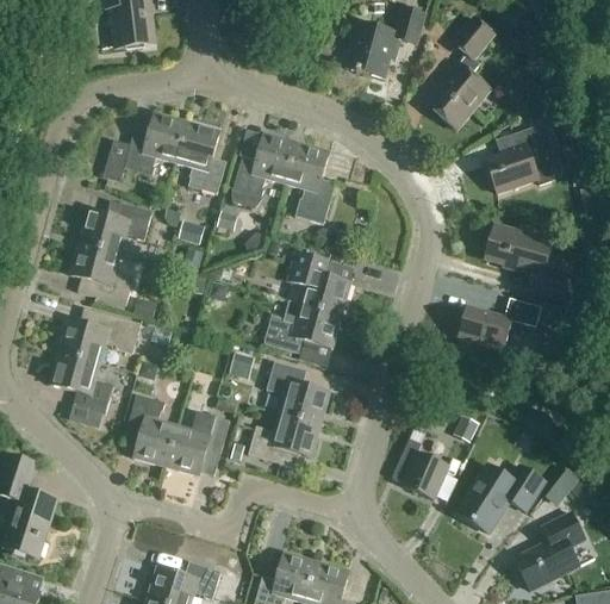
[(150,12),(149,0),(105,0),(106,7),(111,7),(116,47),(151,43),(148,12),(150,12)]
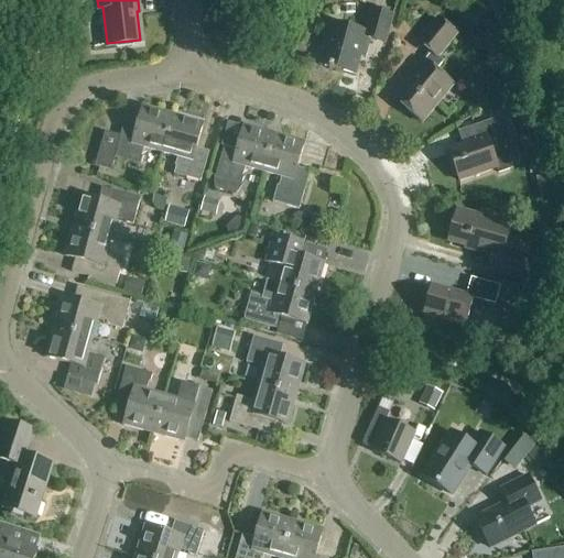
[(18,14),(28,18),(31,8),(20,4),(18,14)]
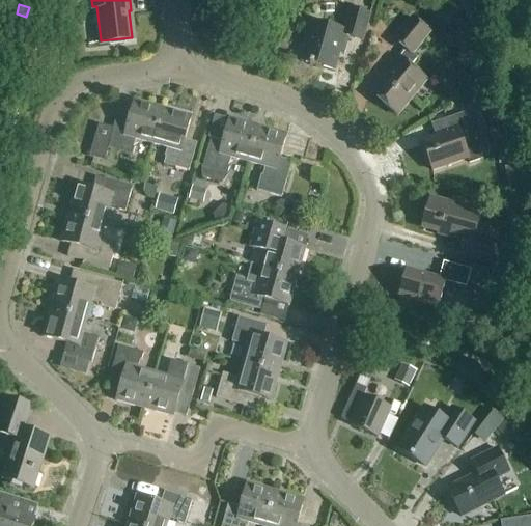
[(301,58),(334,67),(341,42),(344,43),(347,33),(362,37),(369,11),(348,6),(343,27),(311,19),(301,58)]
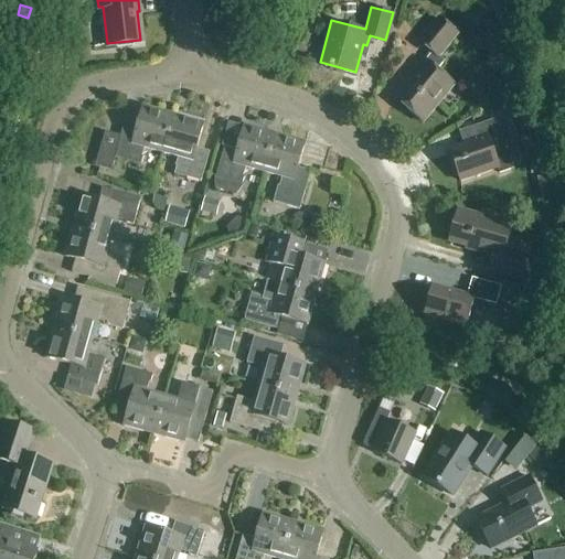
[(393,95),(422,119),(452,82),(436,67),(444,58),(438,53),(457,31),(438,15),(417,40),(430,51),(425,58),(424,57),(393,95)]
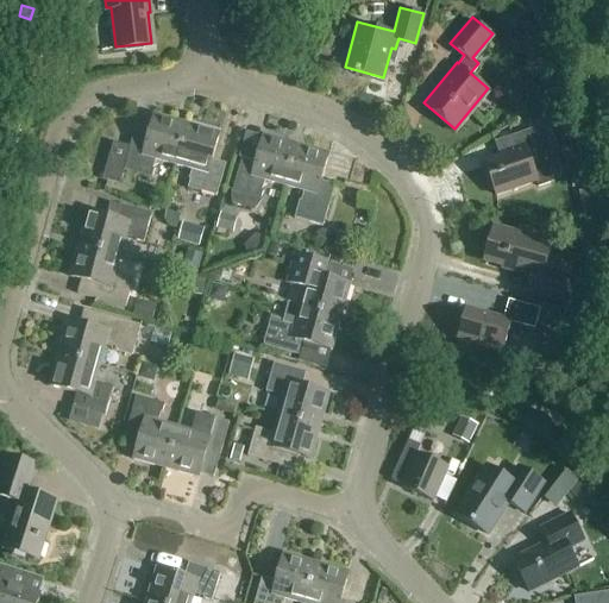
[(540,124),(550,150),(567,143),(558,117),(553,105),(537,111),(541,123),(540,124)]
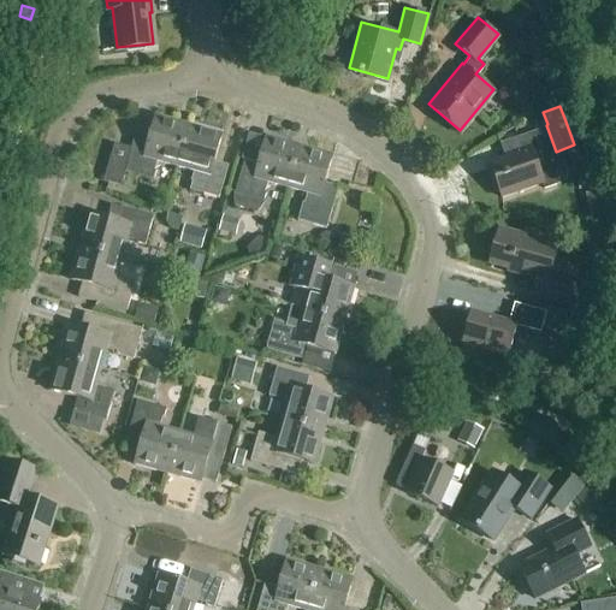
[(154,169),(157,158),(177,164),(189,122),(155,113),(147,141),(134,136),(131,144),(113,140),(102,178),(120,183),(124,169),(153,177),(155,169),(154,169)]
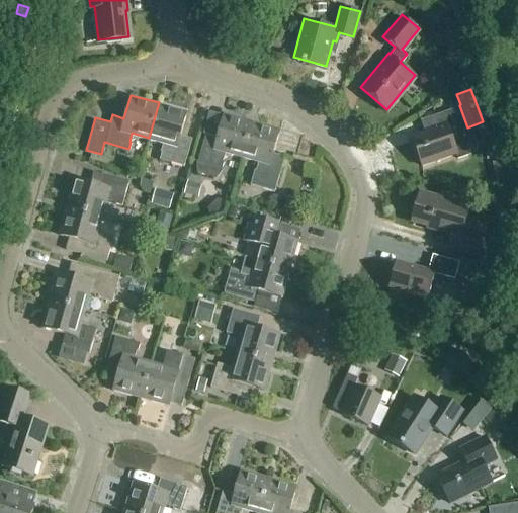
[(186,110),(159,102),(149,138),(166,143),(164,151),(162,151),(160,158),(184,165),(192,138),(180,134),(186,110)]
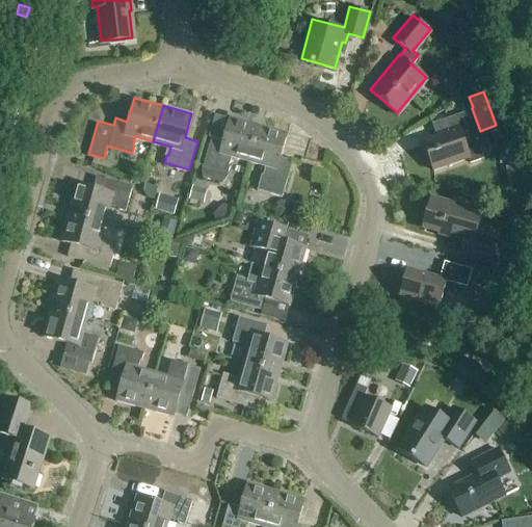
[(446,130),(423,138),(433,167),(468,156),(470,161),(481,157),(466,109),(442,117),(446,130)]
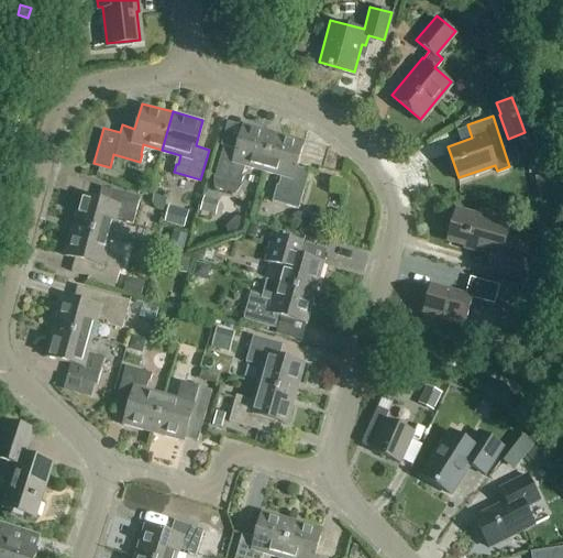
[(223,144),(216,174),(214,174),(214,185),(234,190),(240,182),(239,182),(240,181),(241,181),(243,174),(242,174),(244,164),(263,170),(273,131),(242,122),(235,148),(223,144)]
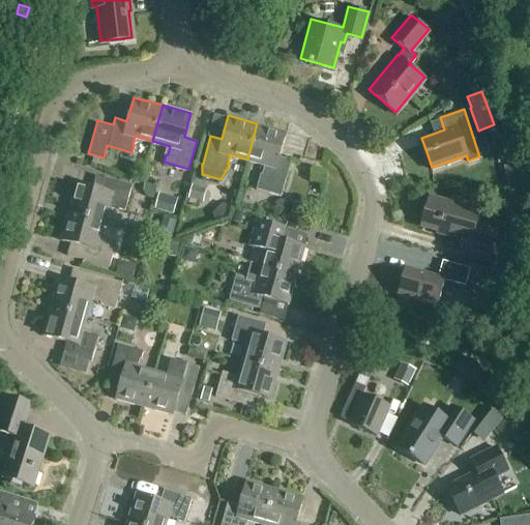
[(257,123),(247,159),(265,164),(262,173),(261,172),(257,186),(282,194),(292,158),(278,154),(286,132),(257,123)]
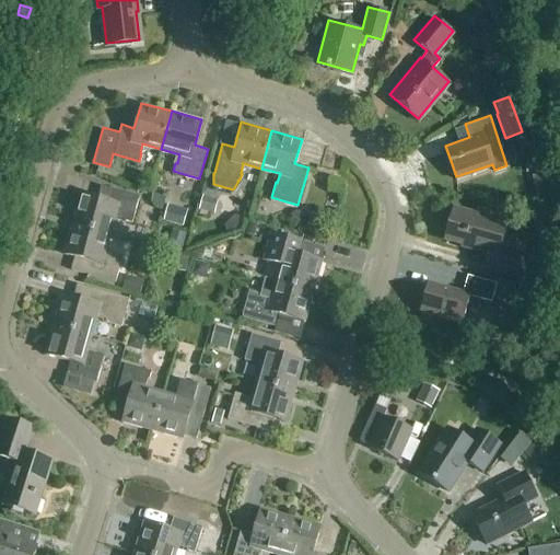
[(551,191),(550,168),(539,168),(540,191),(551,191)]
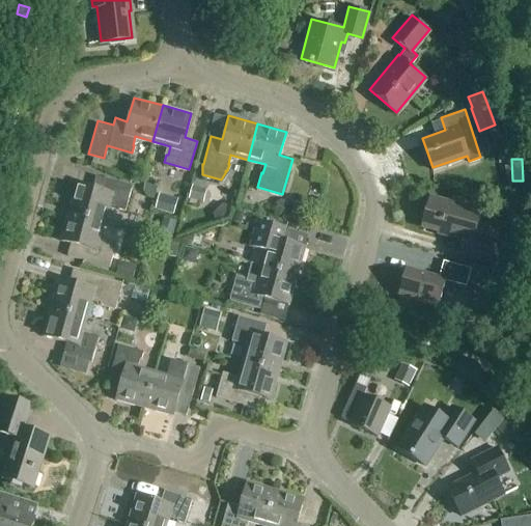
[(100,188),(77,182),(68,210),(104,219),(109,202),(118,204),(117,205),(124,208),(131,184),(103,175),(100,188)]
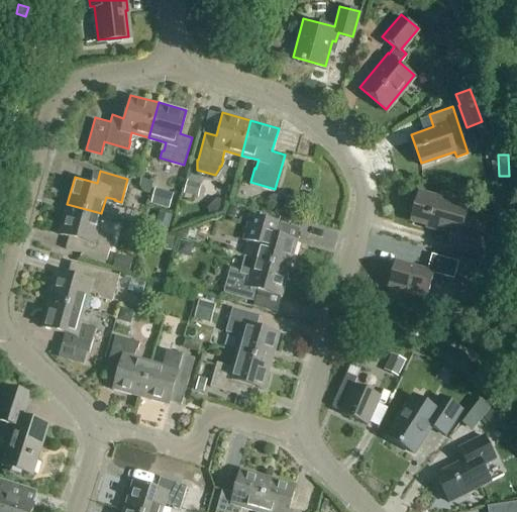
[(149,191),(153,179),(140,175),(138,183),(142,189),(149,191)]
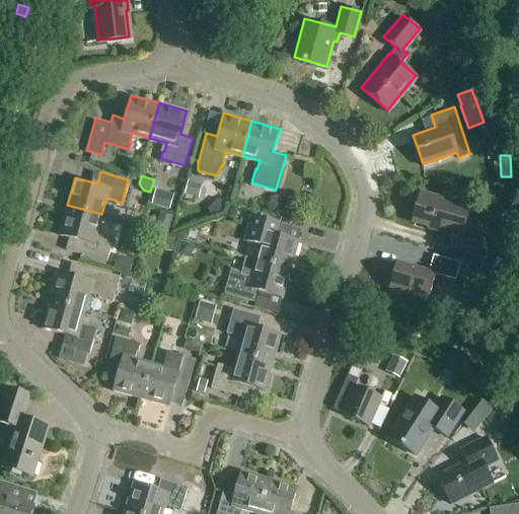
[(202,182),(188,179),(184,192),(199,196),(202,182)]
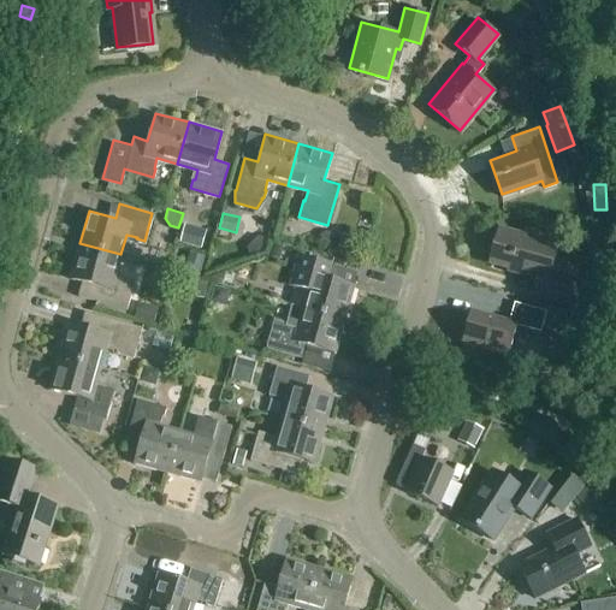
[(184,220),(179,240),(201,246),(206,226),(184,220)]
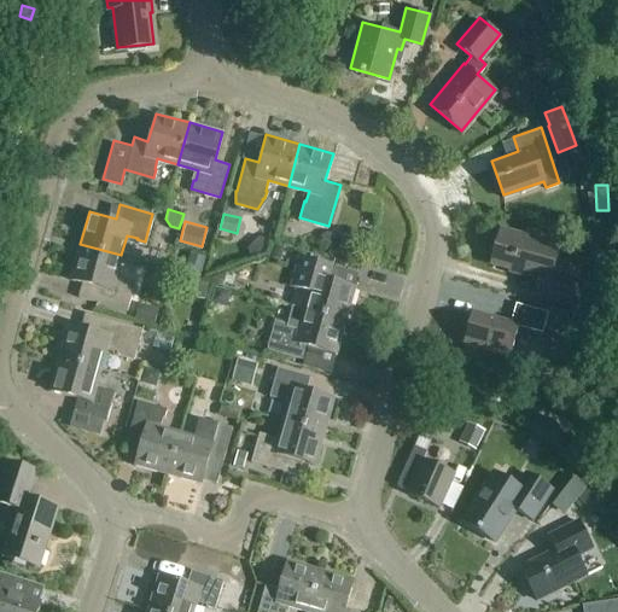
[(501,227),(490,261),(519,269),(518,270),(537,277),(532,292),(566,302),(573,274),(551,268),(558,243),(501,227)]
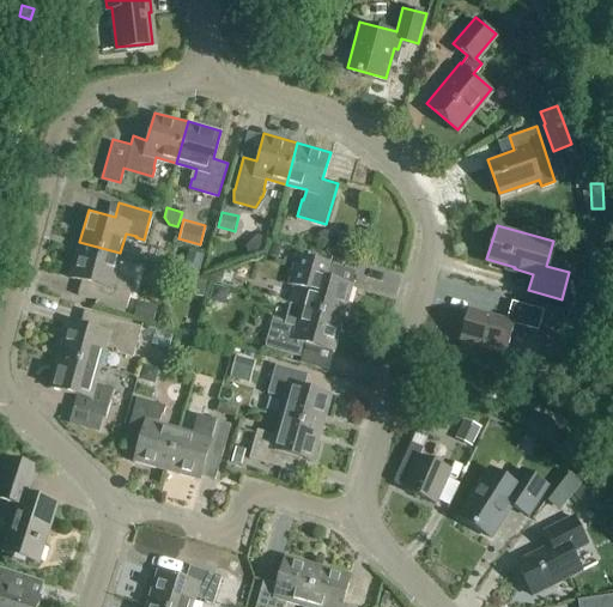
[(331,229),(325,249),(346,255),(352,235),(331,229)]
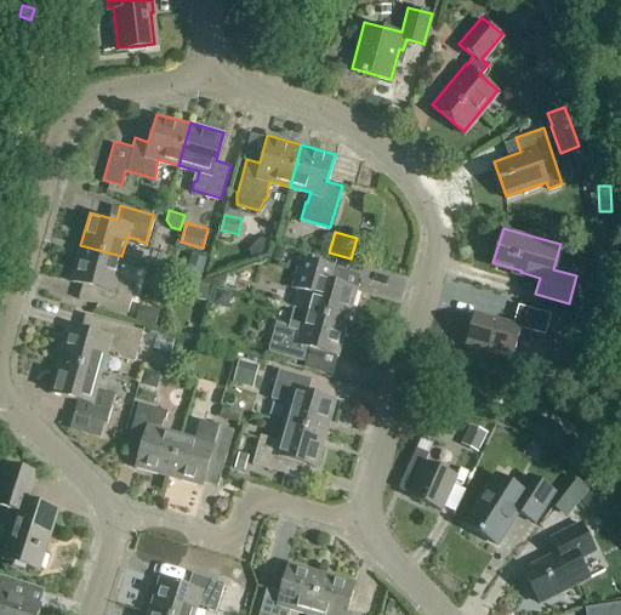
[(596,255),(614,261),(619,248),(600,241),(596,255)]
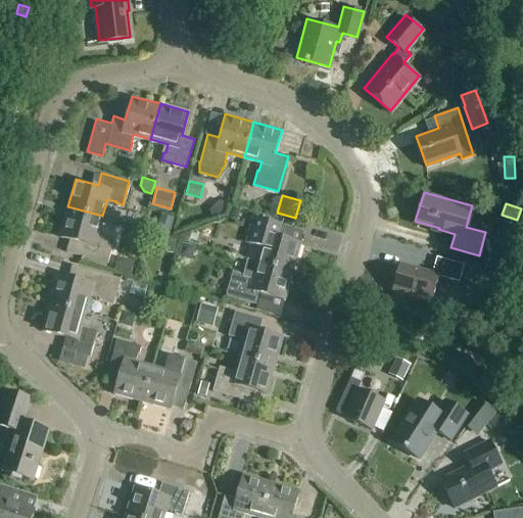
[(229,215),(237,218),(240,207),(232,205),(229,215)]
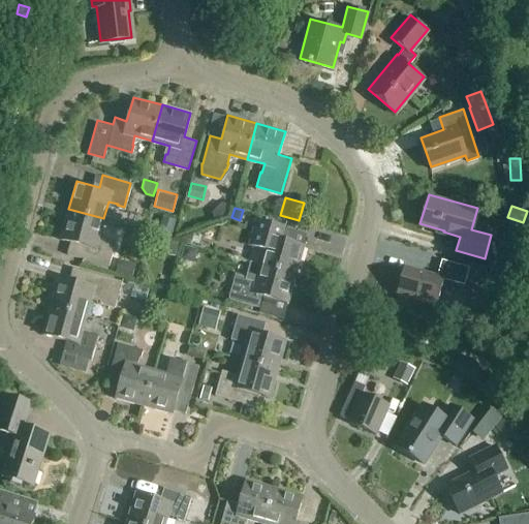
[(103,218),(68,209),(61,237),(69,239),(66,251),(81,255),(109,263),(115,239),(109,237),(107,239),(98,236),(103,218)]
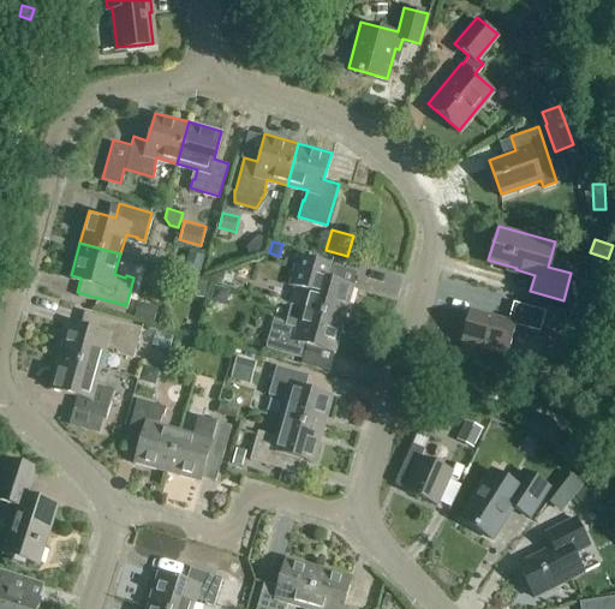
[(365,256),(380,260),(383,246),(369,243),(365,256)]
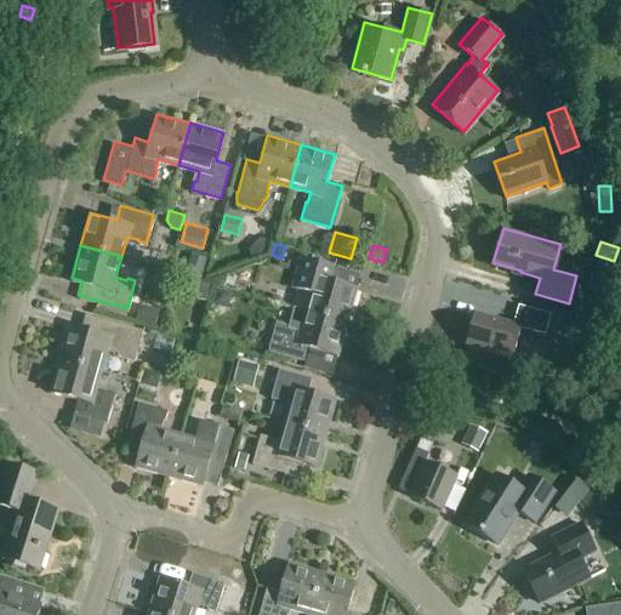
[(201,275),(206,255),(191,251),(186,272),(201,275)]
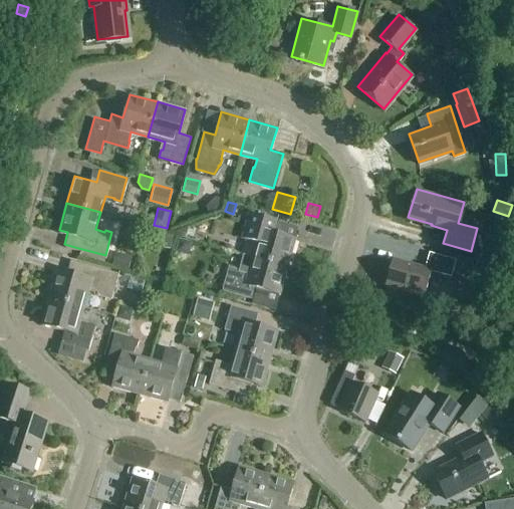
[(287,264),(295,237),(272,231),(275,219),(248,212),(241,236),(249,238),(249,237),(258,239),(254,255),(287,264)]
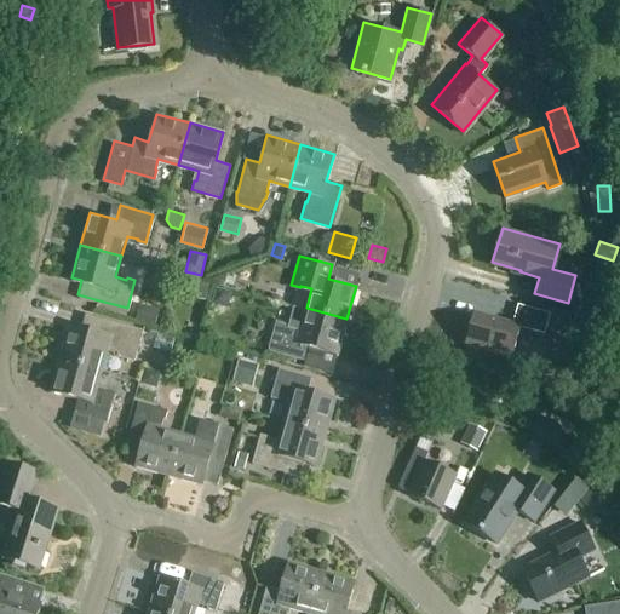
[(212,300),(227,305),(231,290),(216,285),(212,300)]
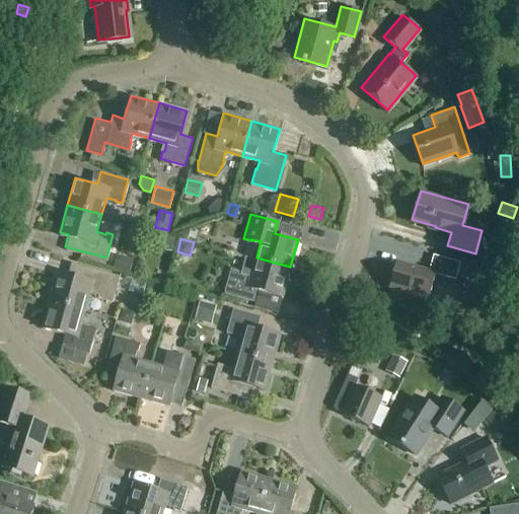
[(396,260),(389,286),(430,296),(436,271),(456,276),(460,259),(433,251),(429,268),(396,260)]
